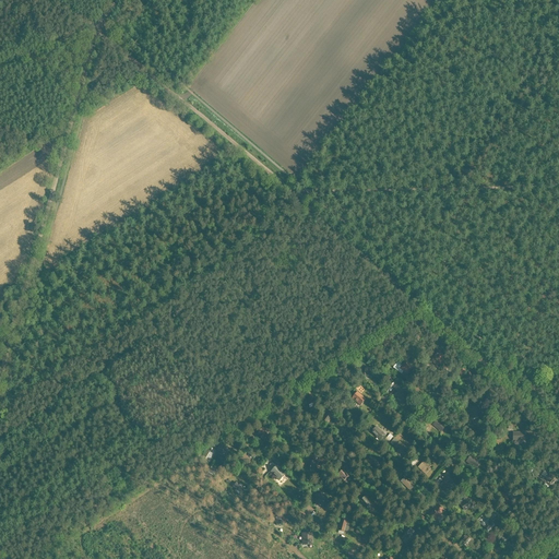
[(440,364),(447,358),(440,352),(435,358),(440,364)]
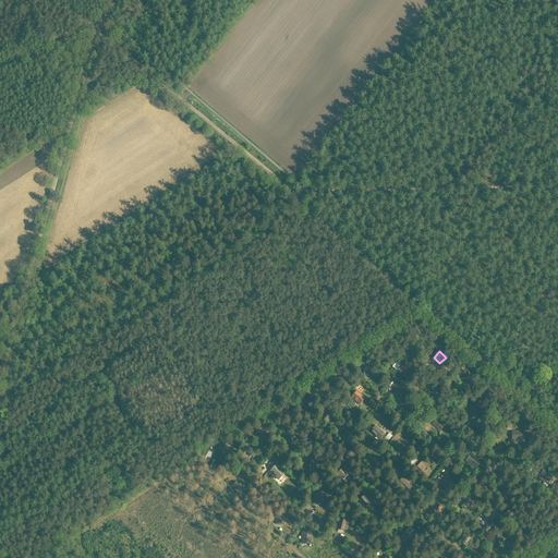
[(407,375),(413,366),(404,360),(400,365),(396,362),(391,367),(400,374),(402,372),(407,375)]
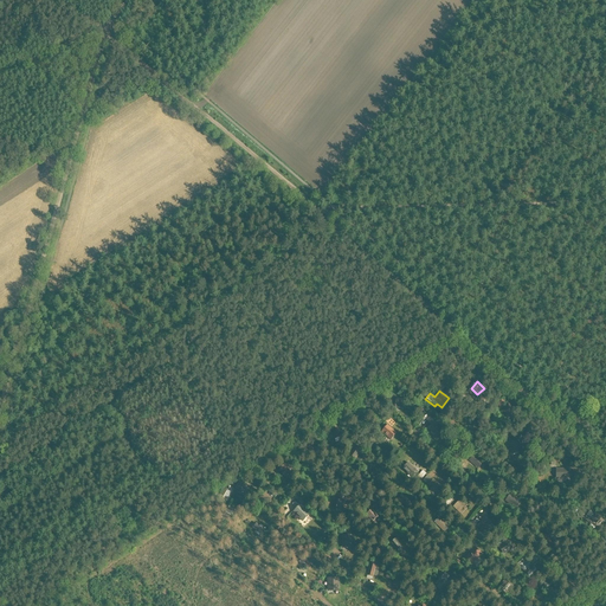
[(509,420),(516,411),(508,404),(501,412),(509,420)]
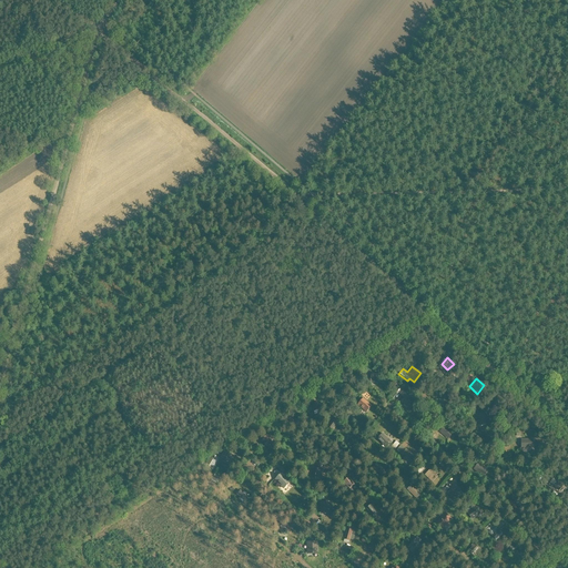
[(405,398),(399,405),(409,414),(415,407),(405,398)]
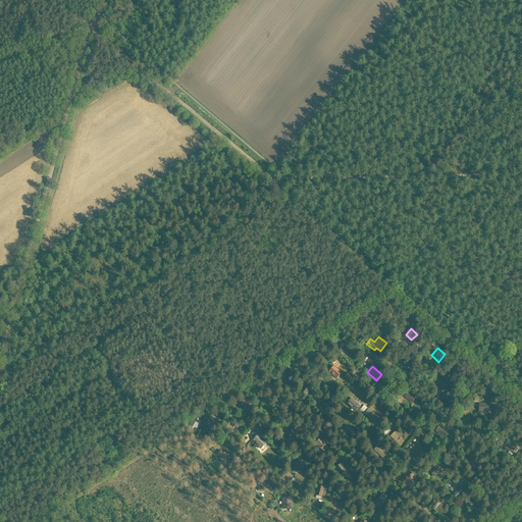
[(289,378),(295,376),(291,367),(284,369),(289,378)]
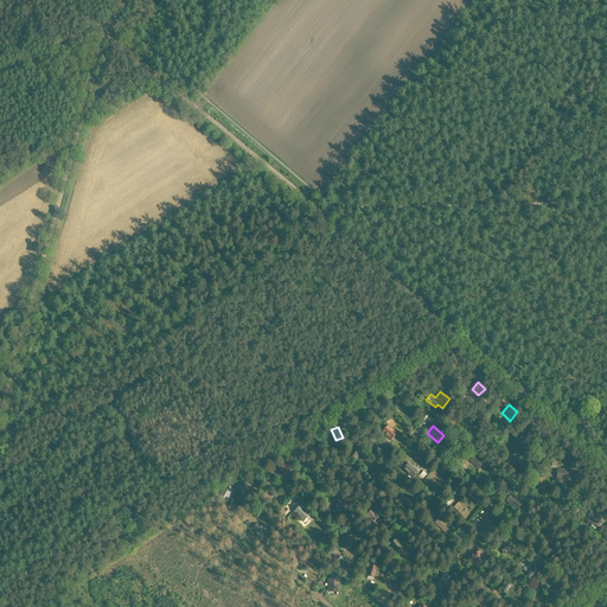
[(391,441),(397,434),(388,427),(382,433),(391,441)]
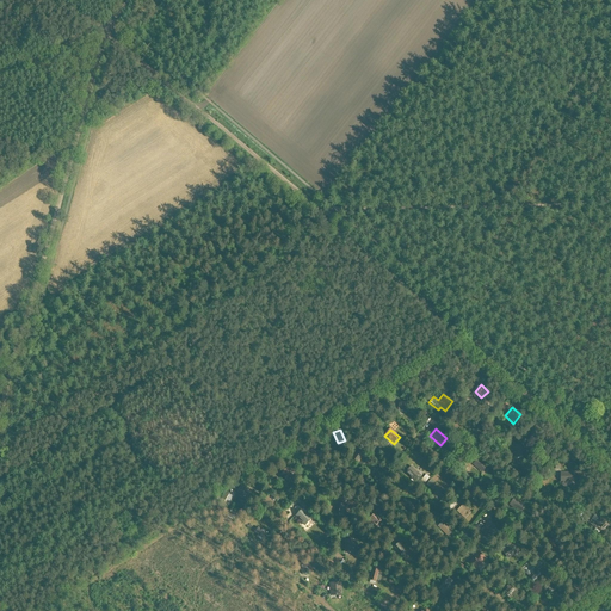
[(517,458),(524,457),(520,444),(518,445),(517,443),(513,444),(514,446),(517,458)]
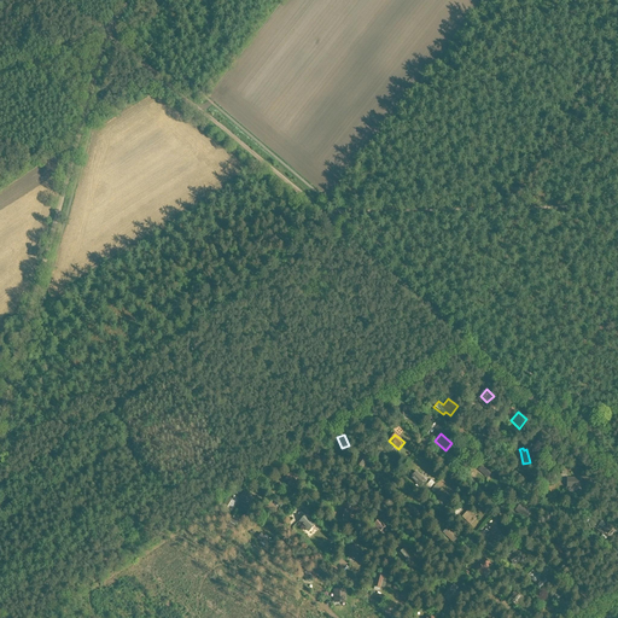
[(314,458),(321,465),(326,460),(318,453),(314,458)]
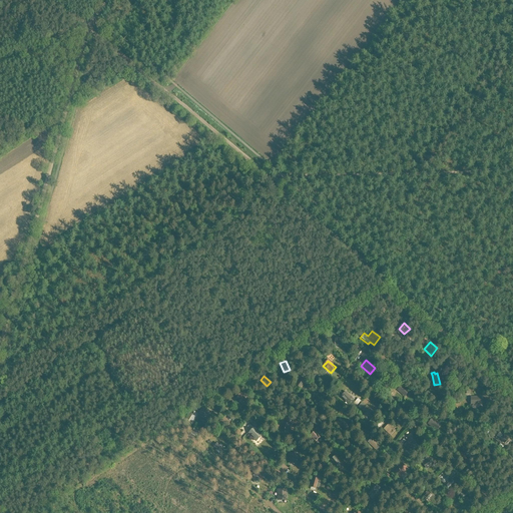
[(301,379),(296,386),(301,389),(304,386),(306,382),(301,379)]
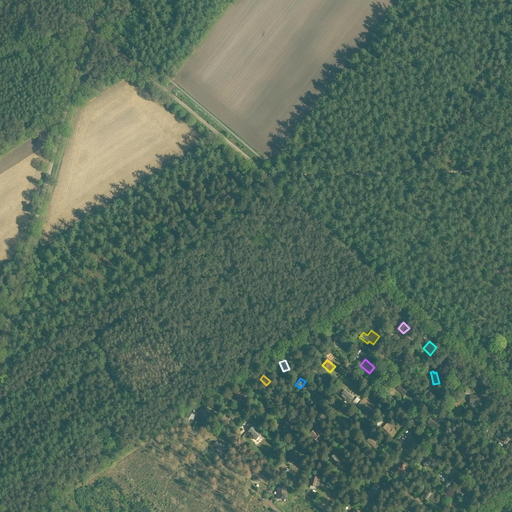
[(408,392),(401,385),(400,384),(395,390),(404,397),(405,396),(409,392),(408,391),(408,392)]
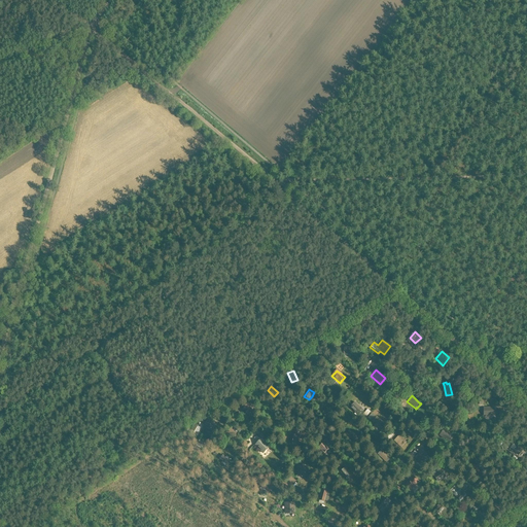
[(250,418),(256,410),(248,402),(242,410),(250,418)]
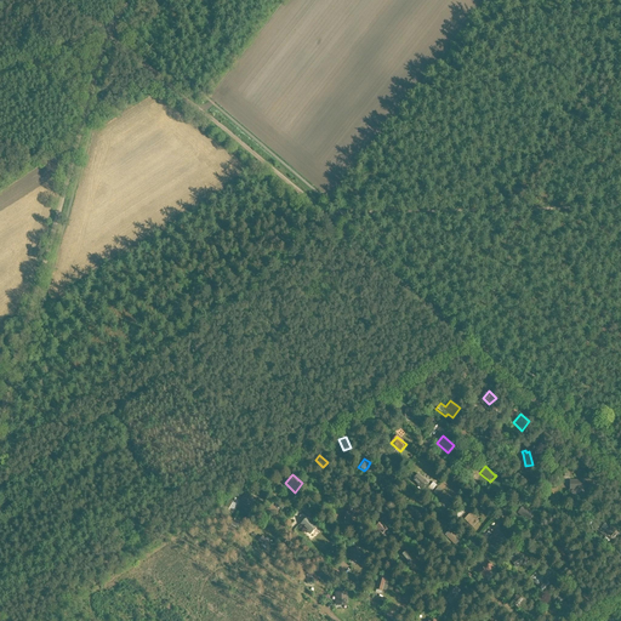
[(422,490),(428,484),(419,474),(412,480),(422,490)]
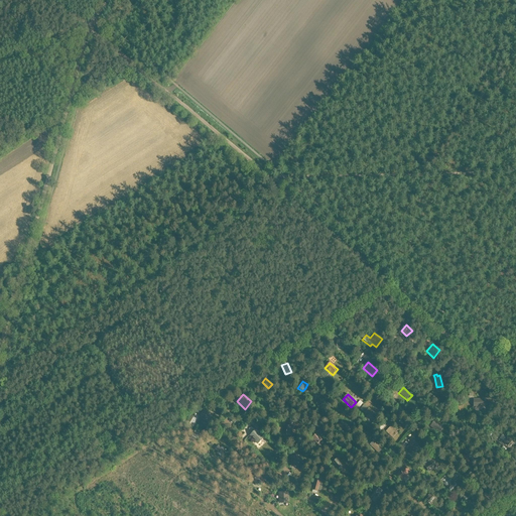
[(474,408),(485,408),(485,399),(473,400),(474,408)]
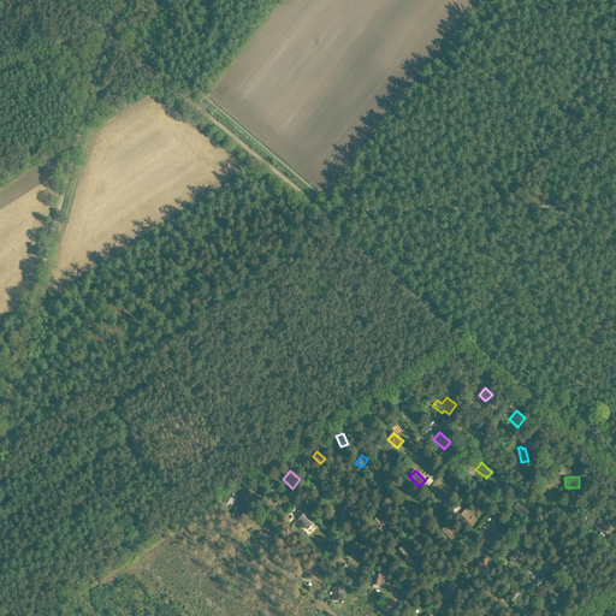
[(237,501),(247,507),(254,495),(243,489),(237,501)]
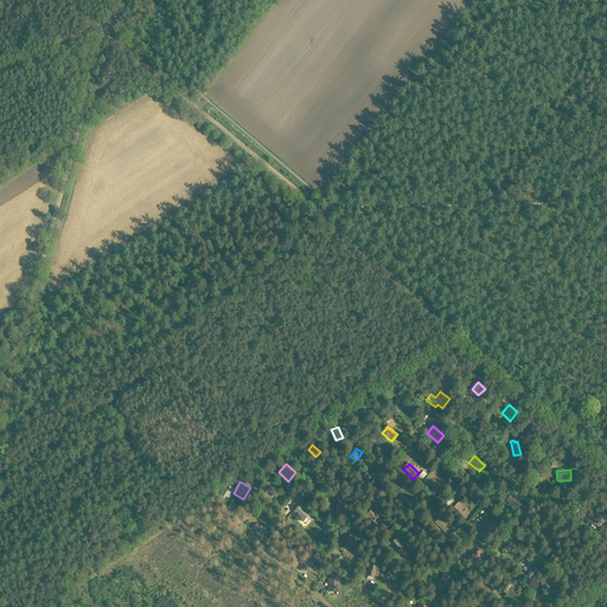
[(436,499),(441,493),(439,492),(440,490),(435,486),(429,493),(436,499)]
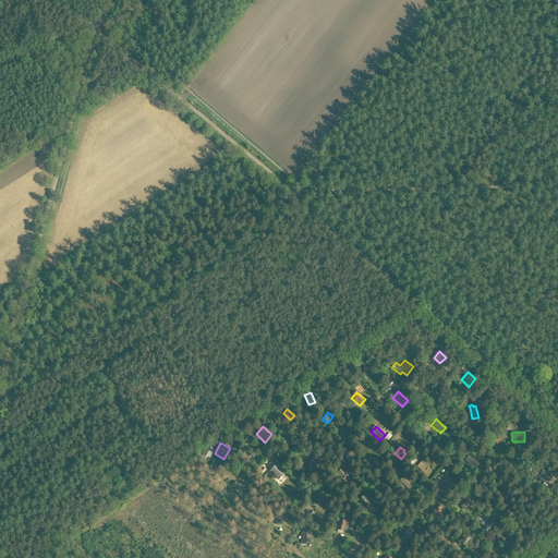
[(283,466),(280,462),(271,453),(268,457),(277,465),(281,469),(283,466)]
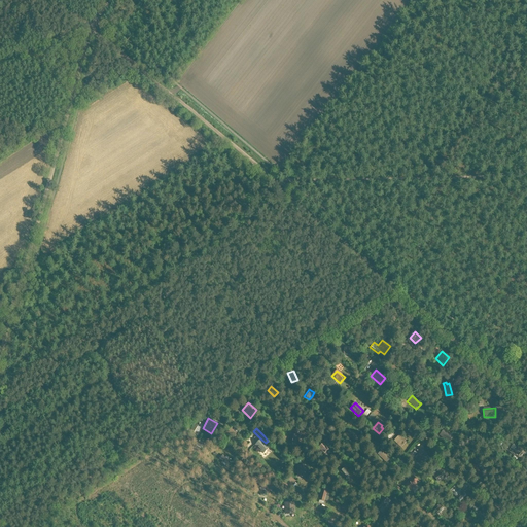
[(354,441),(357,437),(349,430),(346,435),(350,438),(351,438),(354,441)]
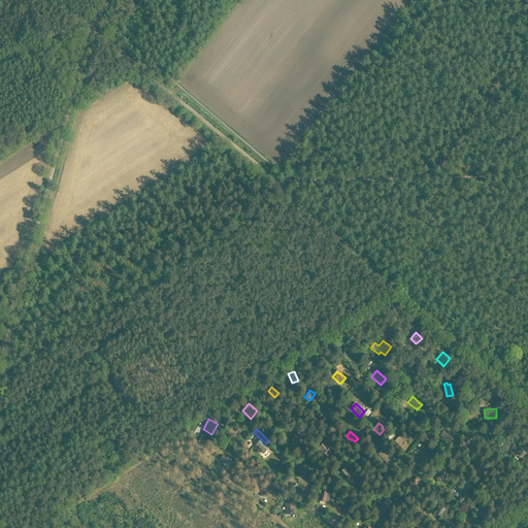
[(449,443),(453,438),(444,431),(440,436),(449,443)]
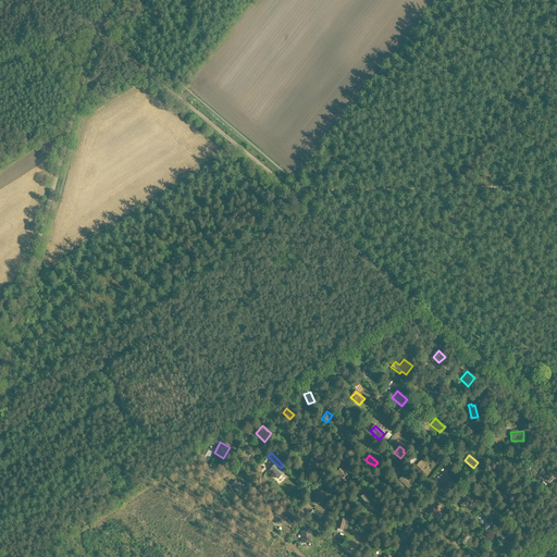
[(314,471),(316,461),(309,460),(307,470),(314,471)]
